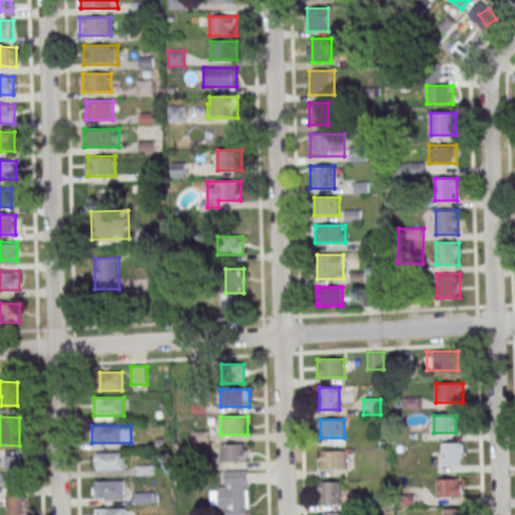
[(442,465),(460,465),(460,443),(442,443),(442,465)]
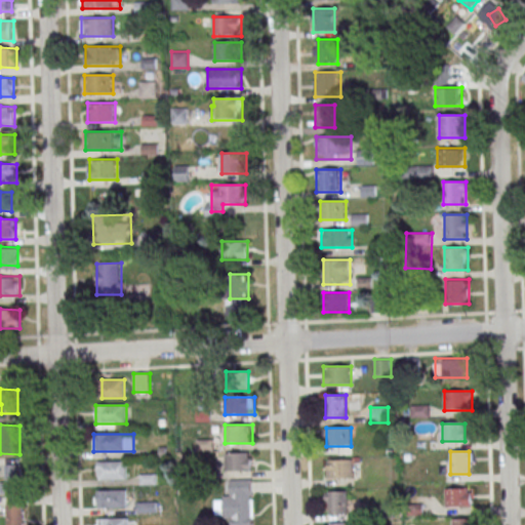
[(252,453),(226,453),(226,471),(252,471),(252,453)]
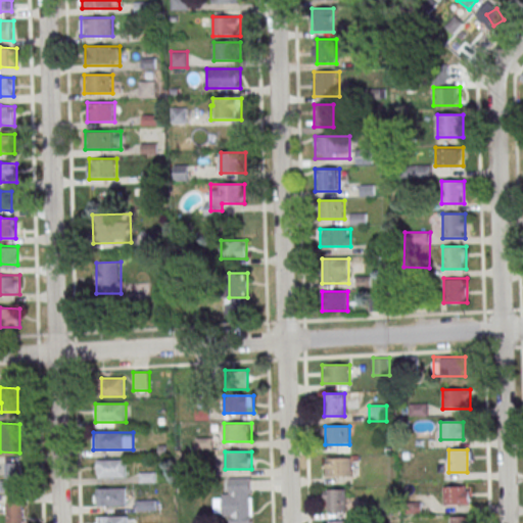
[(325,458),(325,476),(351,476),(351,458),(325,458)]
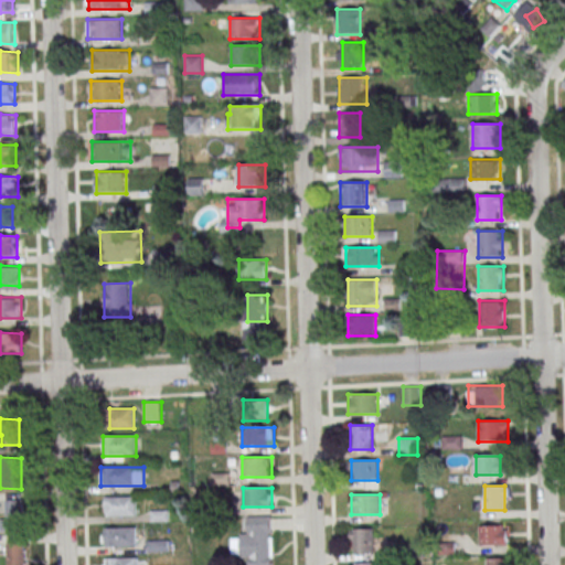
[(105,497),(105,516),(137,516),(137,497),(105,497)]
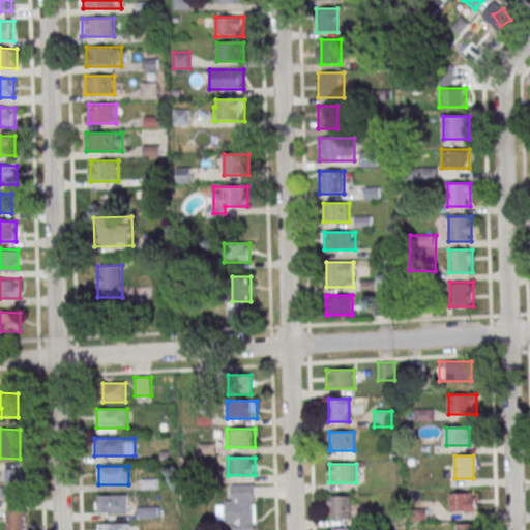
[(23,498),(23,469),(0,469),(0,498),(23,498)]
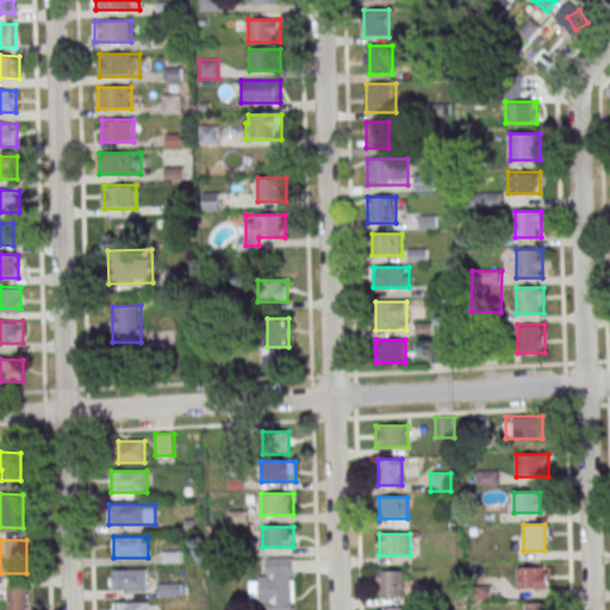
[(261,572),(260,609),(292,609),(293,558),(268,558),(268,572),(261,572)]
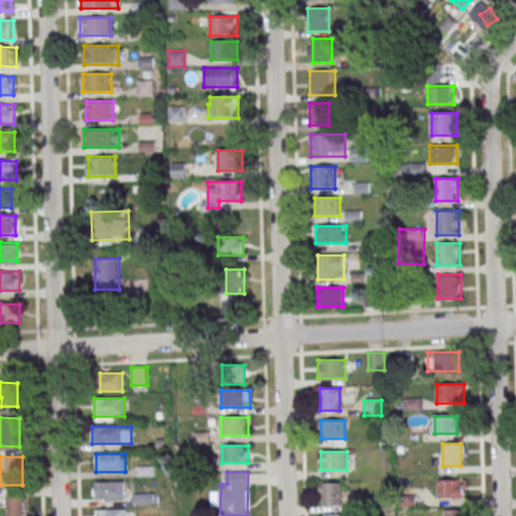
[(436,480),(436,498),(465,498),(465,480),(436,480)]
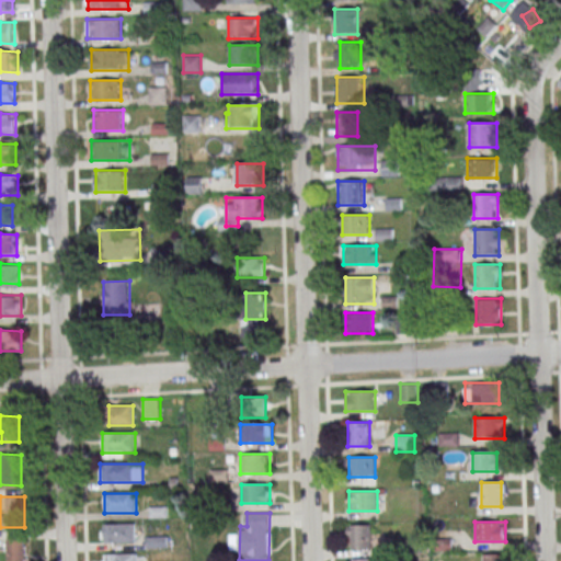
[(137,542),(137,524),(104,524),(104,542),(137,542)]
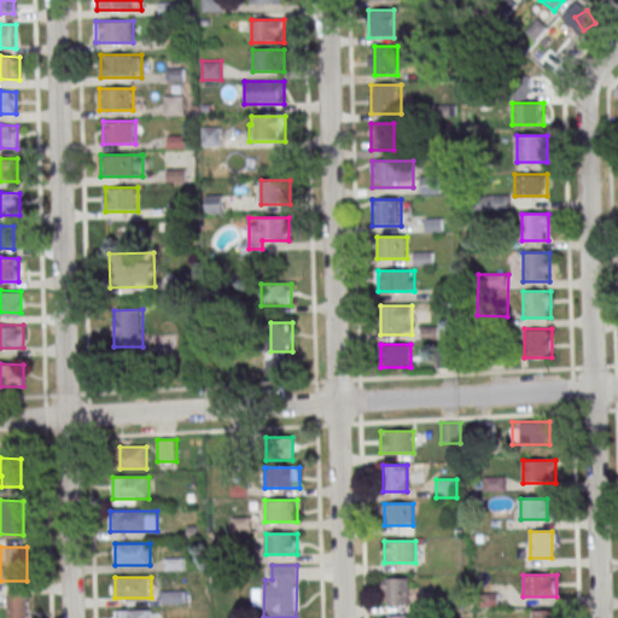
[(410,589),(410,578),(384,578),(384,605),(421,605),(421,589),(410,589)]
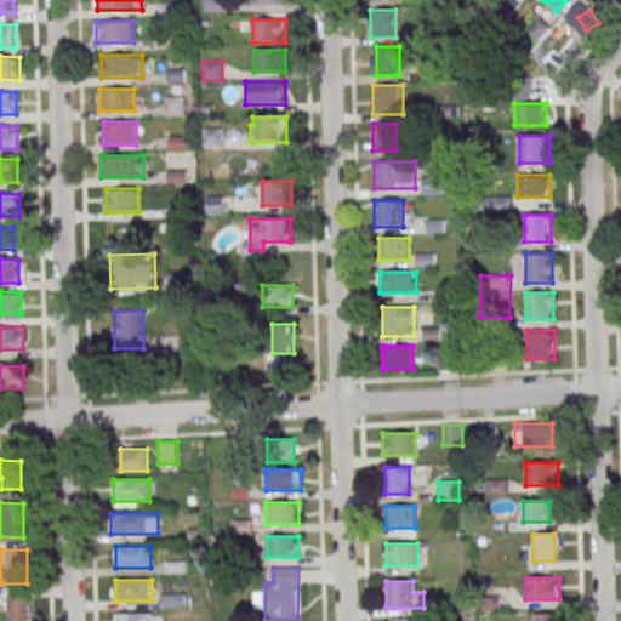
[(7,596),(7,620),(28,620),(29,596),(7,596)]
